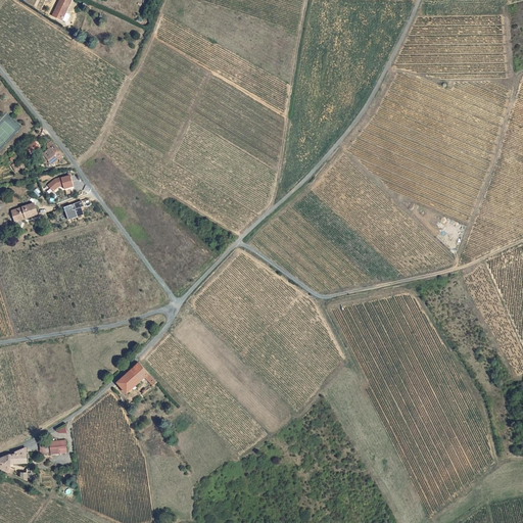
[(50,15),(61,20),(63,20),(66,15),(65,13),(62,12),(67,1),(66,0),(55,0),(52,8),(53,8),(50,15)]
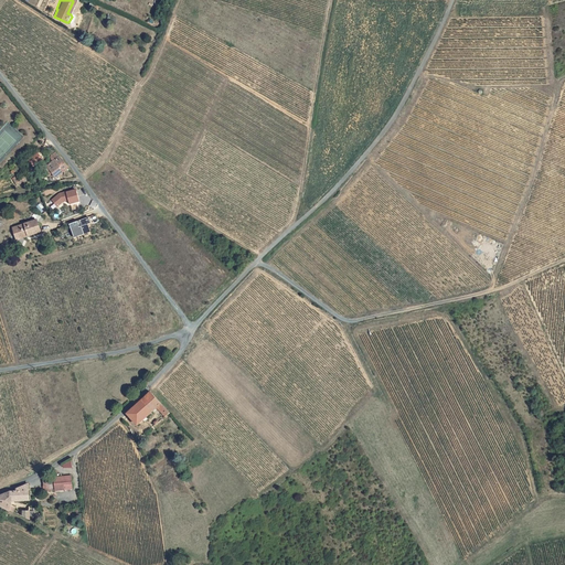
[(38,151),(29,161),(35,168),(44,158),(38,151)]
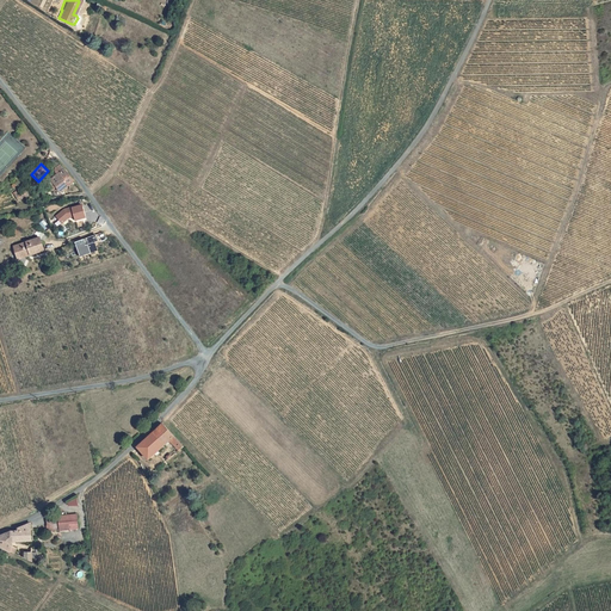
[(55,192),(68,181),(60,170),(45,179),(55,192)]
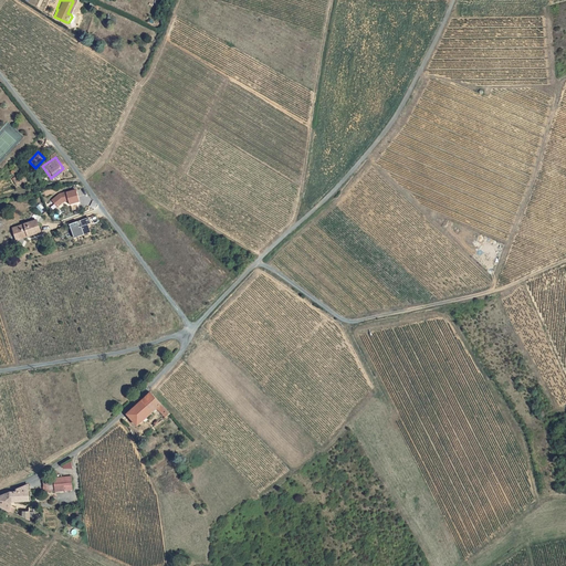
[(79,189),(67,191),(71,206),(82,202),(79,189)]
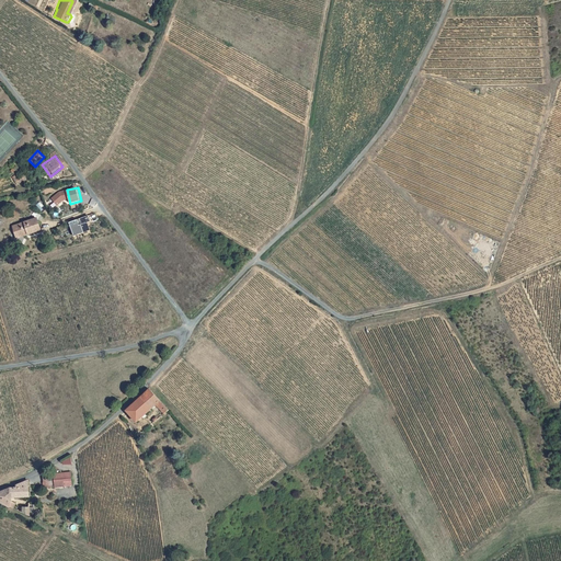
[(52,195),(55,205),(69,201),(66,191),(52,195)]
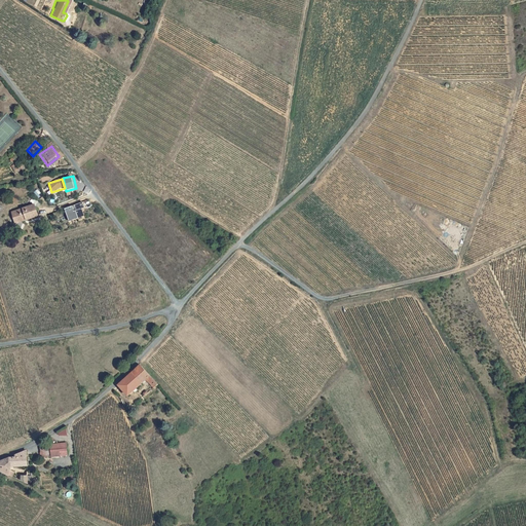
[(66,209),(70,221),(86,216),(81,202),(66,209)]
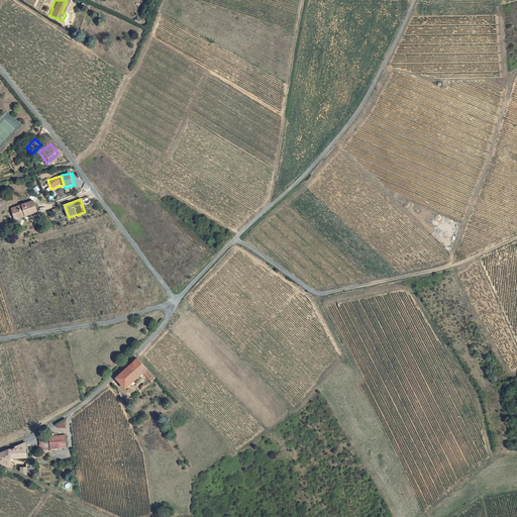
[(18,215),(19,218),(33,214),(30,203),(20,206),(17,204),(15,208),(8,210),(11,218),(18,215)]
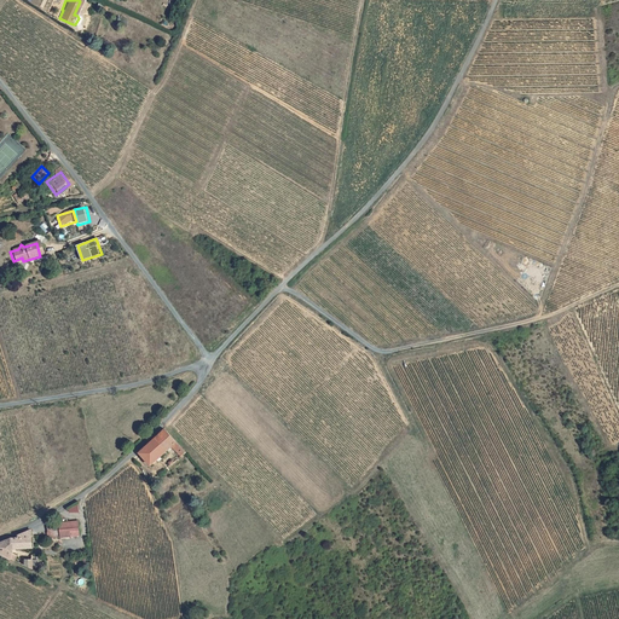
[(180,457),(185,452),(165,429),(139,453),(151,466),(167,452),(169,455),(174,450),(180,457)]
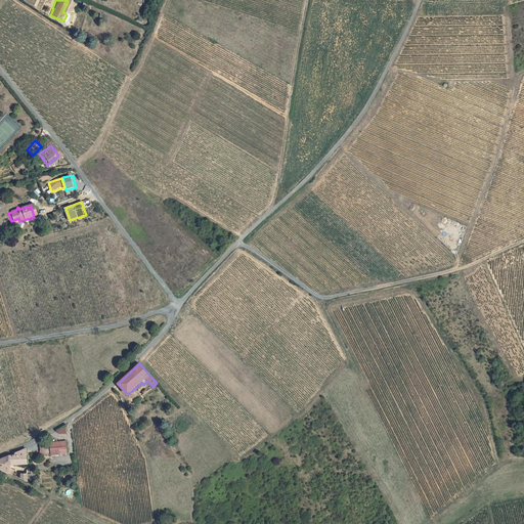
[(67,443),(51,444),(52,456),(69,454),(67,443)]
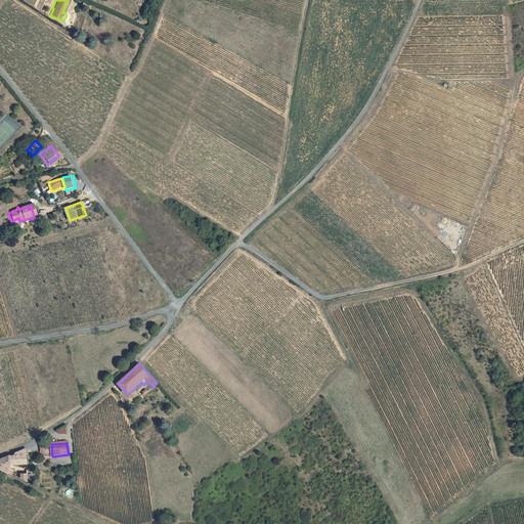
[(42,457),(52,456),(51,444),(41,445),(42,457)]
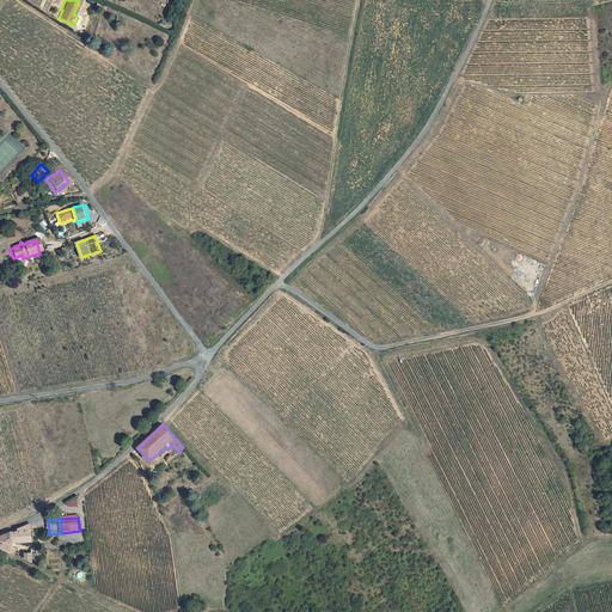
[(31,542),(32,522),(0,537),(0,546),(12,552),(14,544),(31,542)]
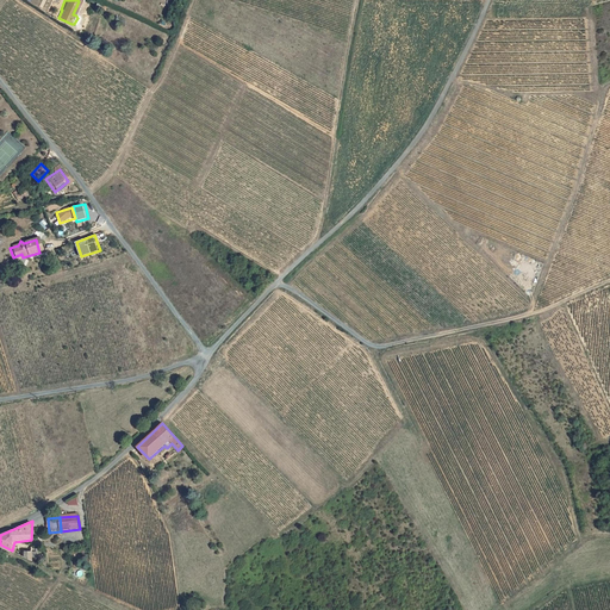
[(14,542),(12,551),(26,558),(26,553),(14,542)]
